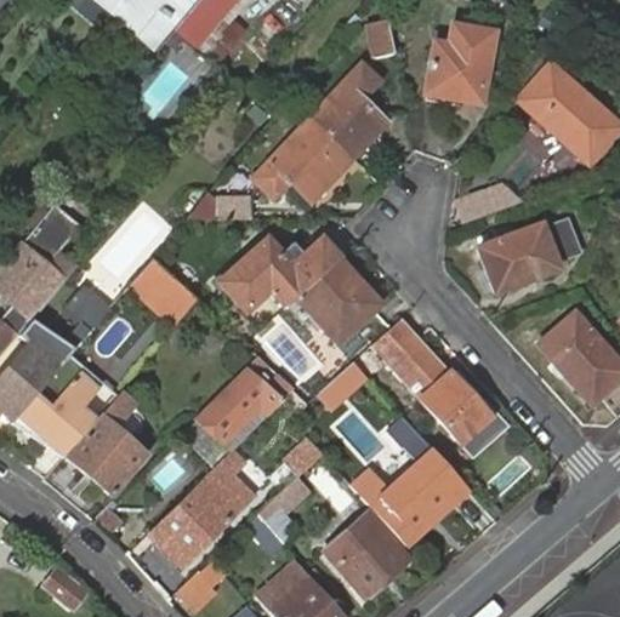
[(98,0),(117,15),(157,50),(174,29),(198,0),(98,0)]
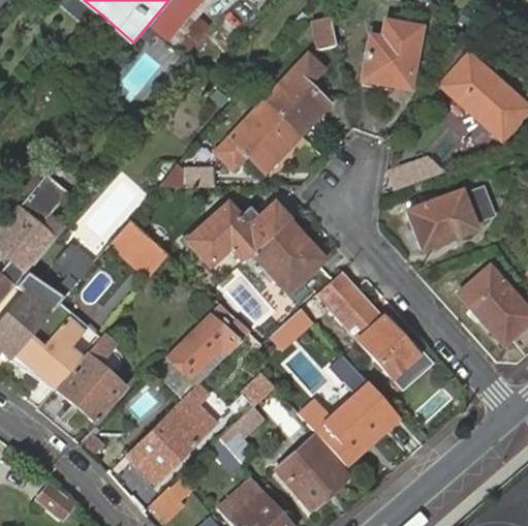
[(168,0),(148,25),(167,40),(200,0),(168,0)]
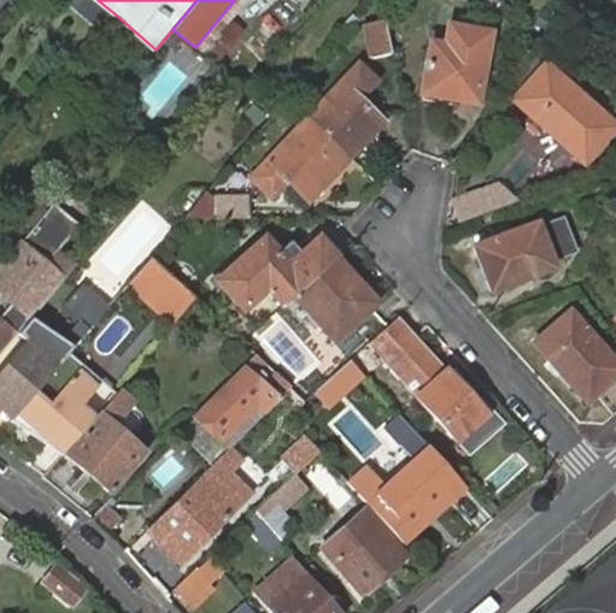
[(392,51),(385,18),(363,23),(371,57),(392,51)]
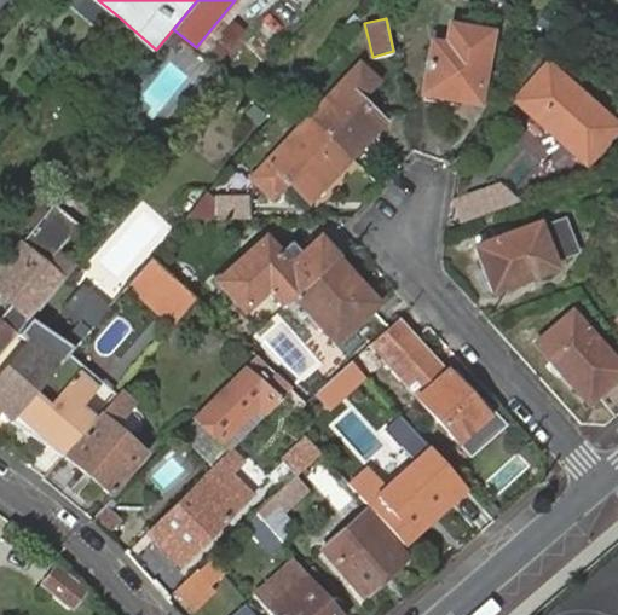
[(434,41),(426,85),(456,91),(456,94),(472,98),(478,99),(491,33),(451,25),(448,44),(434,41)]
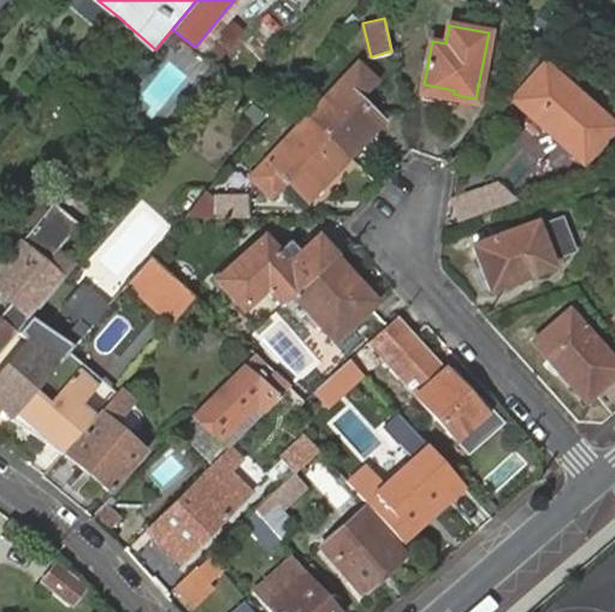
[(359,63),(308,117),(349,155),(383,119),(358,96),(376,78),(359,63)]
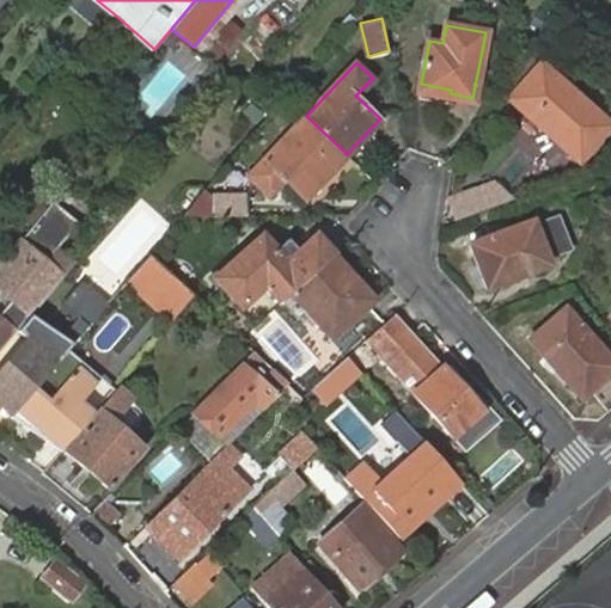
[(511,96),(580,159),(610,126),(610,123),(542,62),(511,96)]
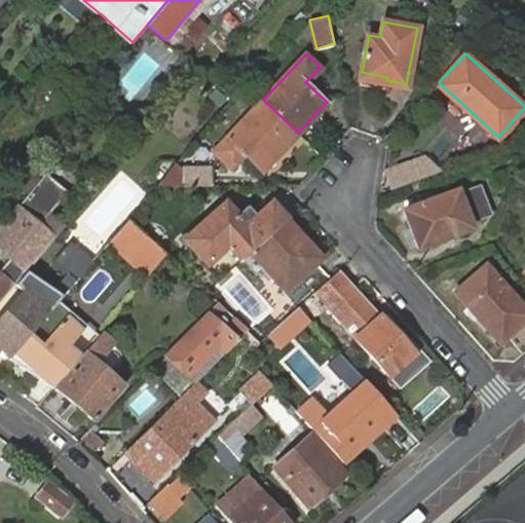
[(234,96),(220,84),(211,95),(224,107),(234,96)]
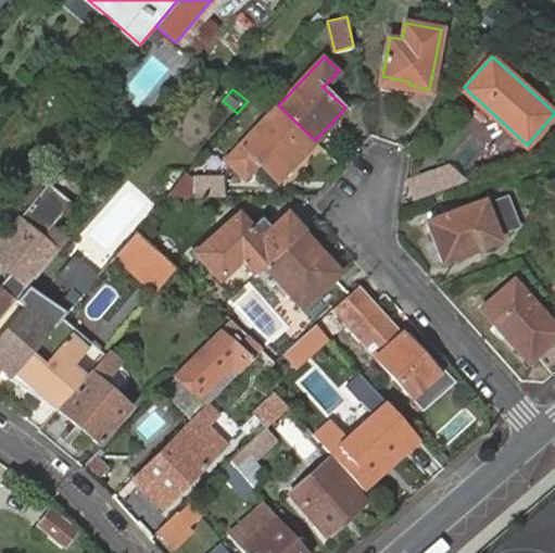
[(315,140),(278,105),(227,159),(246,176),(260,162),(278,179),(315,140)]
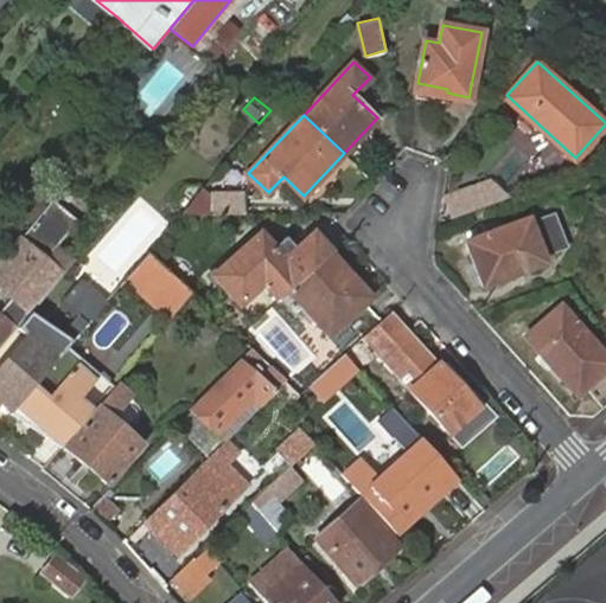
[(490,180),(444,197),(452,219),(510,198),(490,180)]
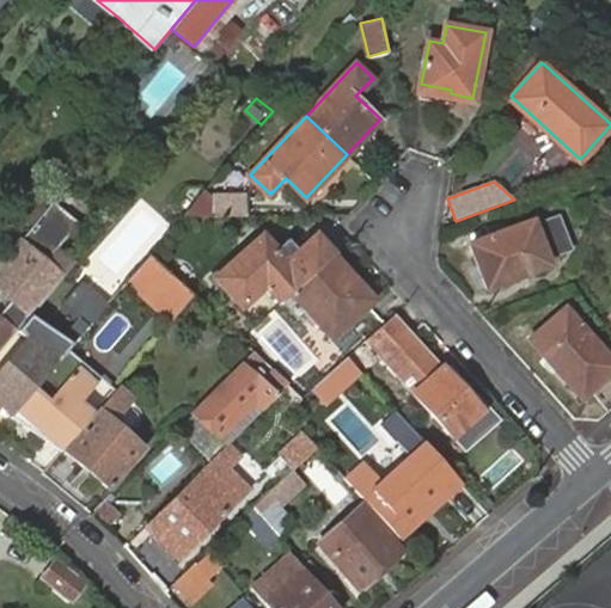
[(23,212),(32,220),(47,202),(37,194),(23,212)]
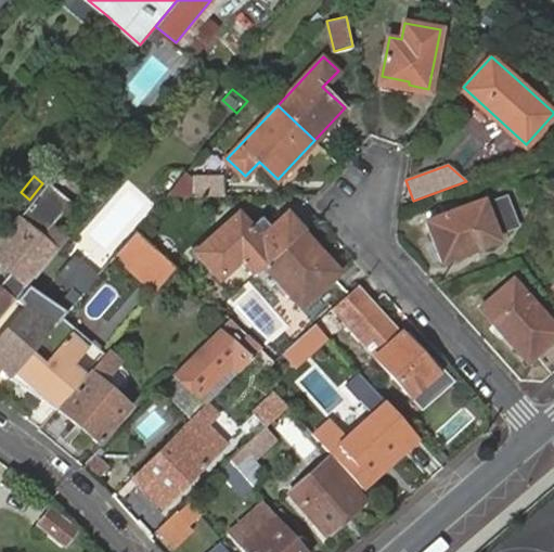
[(193,176),(193,194),(224,194),(224,176),(193,176)]
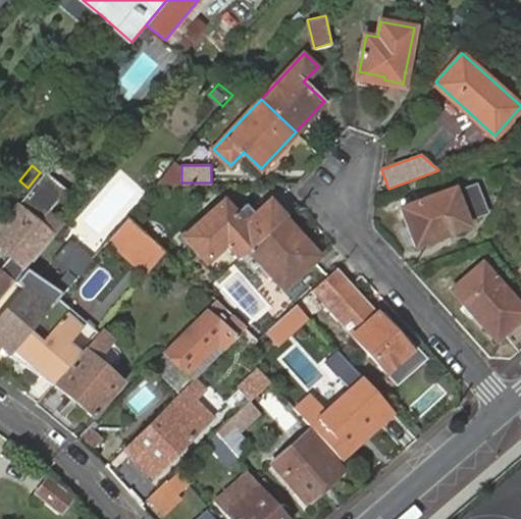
[(0,298),(15,280),(27,267),(54,235),(62,224),(48,212),(68,188),(45,167),(40,172),(28,188),(0,219),(0,245),(8,253),(0,261),(0,298)]
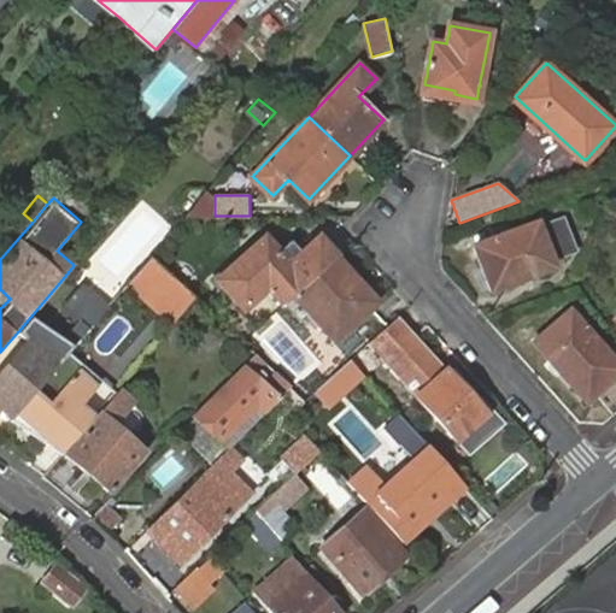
[(474,243),(492,289),(553,266),(551,259),(574,251),(561,213),(537,223),(537,220),(474,243)]
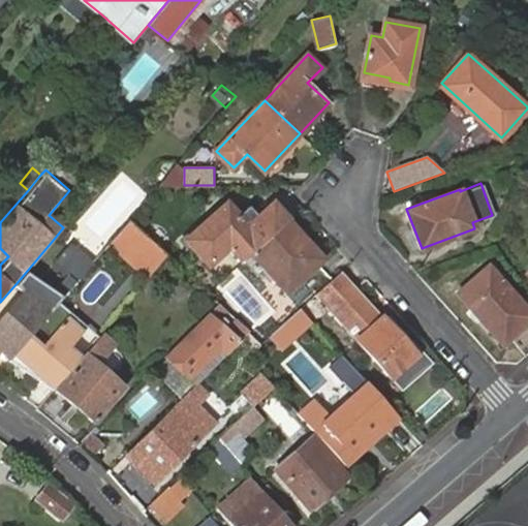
[(228,245),(243,261),(244,259),(254,250),(285,222),(288,220),(273,203),(258,216),(249,206),(238,215),(226,203),(186,239),(208,264),(228,245)]
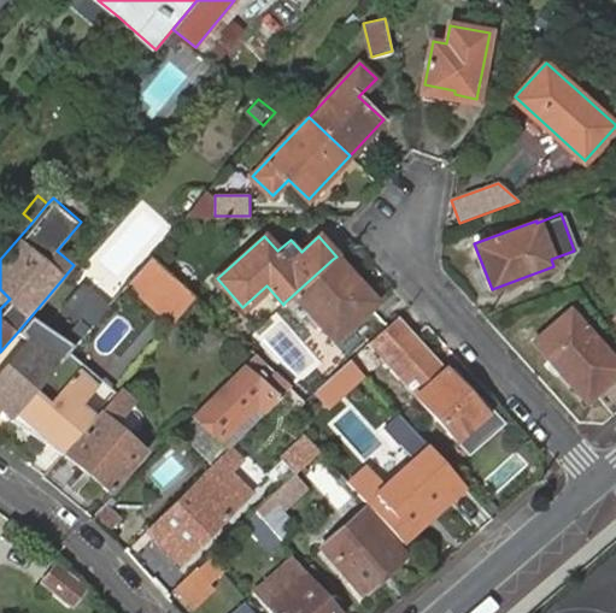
[(129,282),(172,322),(194,295),(151,255),(129,282)]
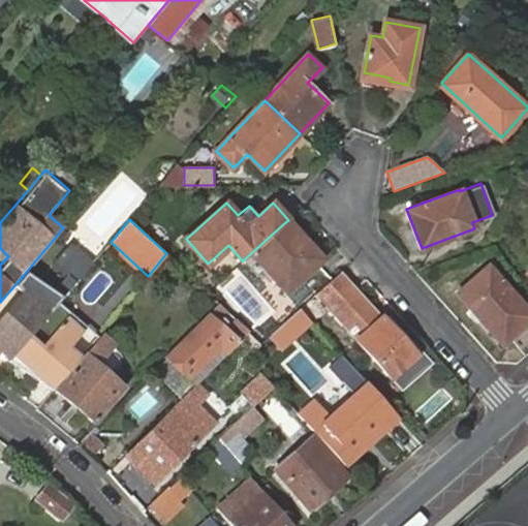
[(297,236),(285,222),(254,250),(268,265),(266,267),(274,277),(285,290),(322,257),(300,233),(297,236)]
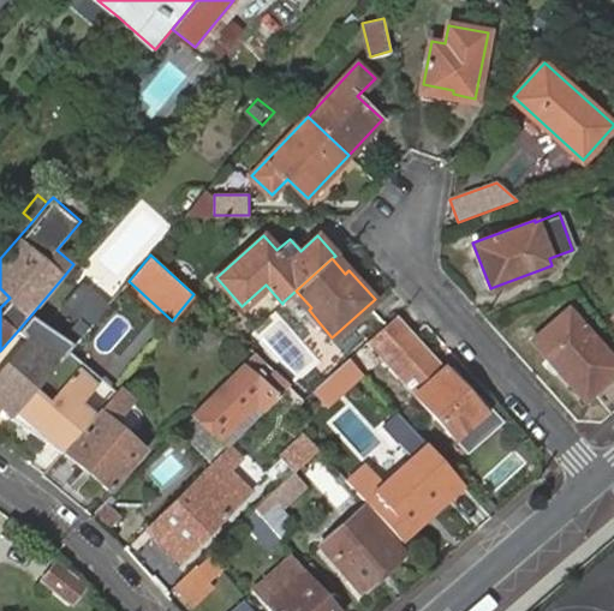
[(64,303),(90,325),(105,307),(108,304),(83,281),(64,303)]
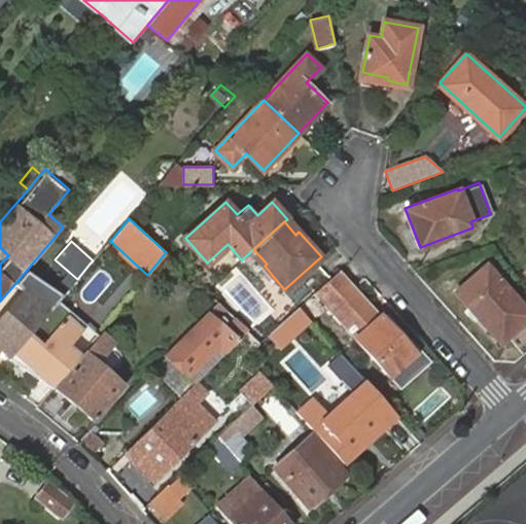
[(458,291),(500,340),(525,317),(525,310),(487,266),(458,291)]
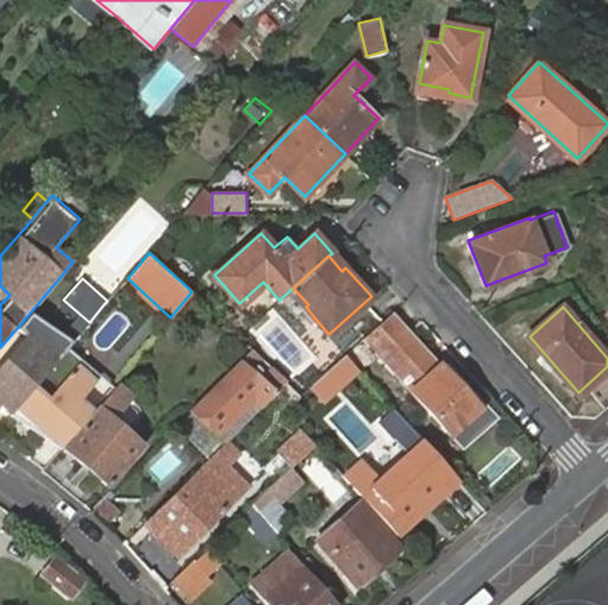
[(30,335),(44,320),(31,312),(18,327),(29,336),(30,335)]
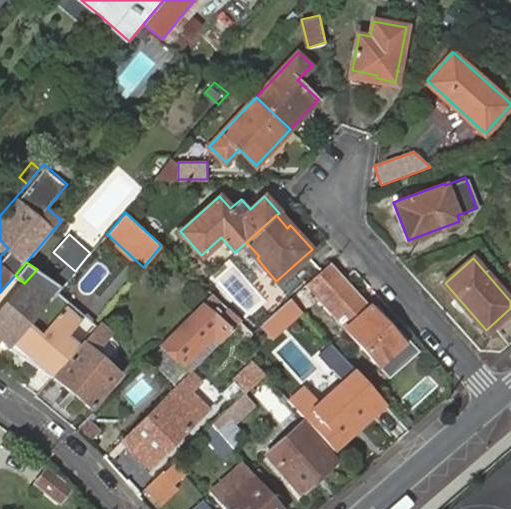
[(369,306),(329,262),(306,283),(345,328),(379,365),(403,343),(369,306)]
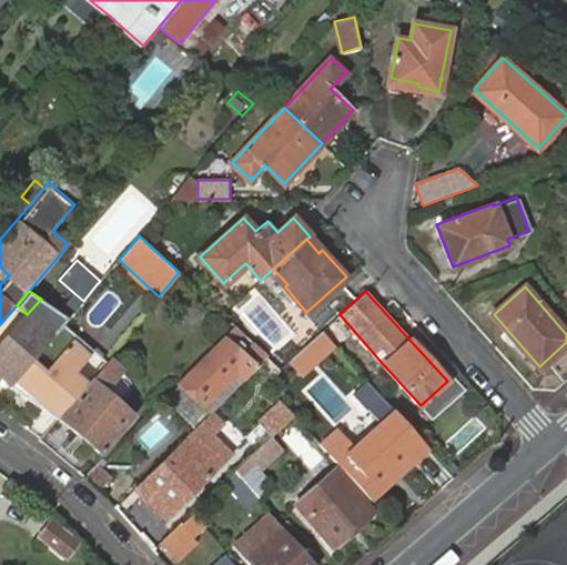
[(52,336),(53,335),(60,328),(63,323),(69,316),(41,299),(28,313),(27,314),(0,345),(0,373),(12,384),(16,380),(52,336)]
